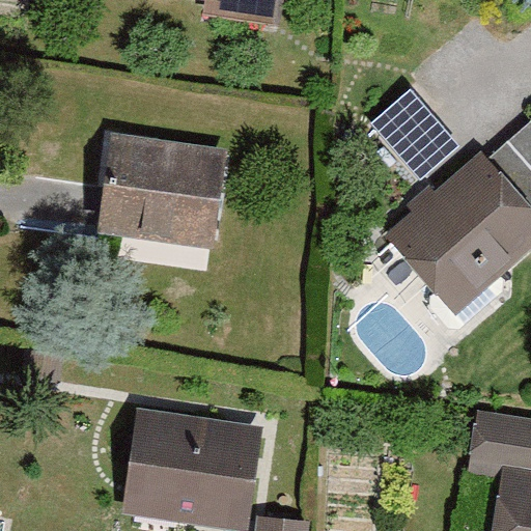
[(200,0),(198,19),(276,29),(279,0),(200,0)]
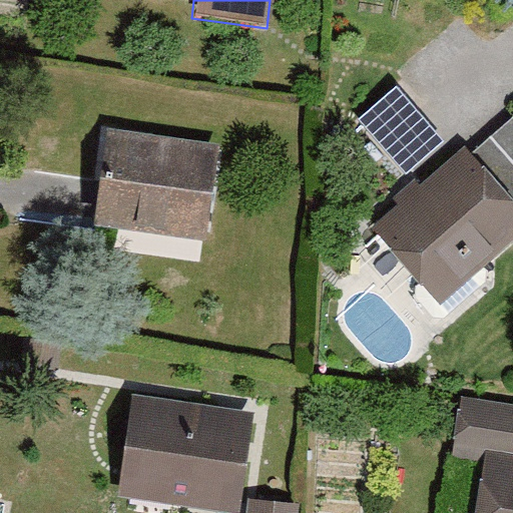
[(472,154),(512,201),(512,124),(510,121),(472,154)]
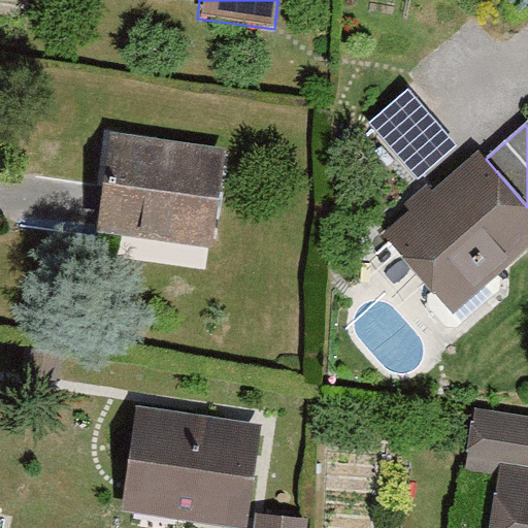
[(216,153),(107,139),(99,200),(95,231),(204,245),(216,153)]
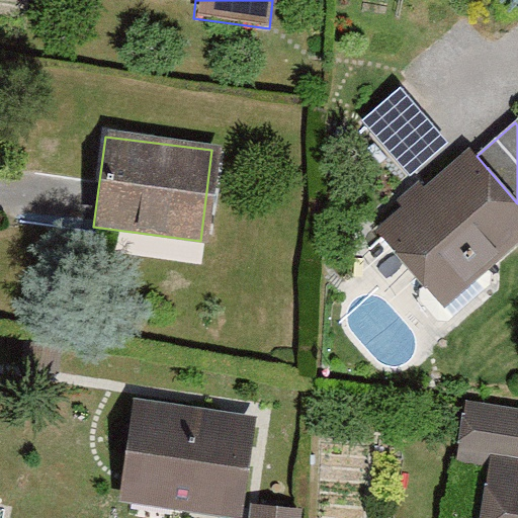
[(469,148),(375,231),(444,308),(517,243),(517,203),(477,156),(469,148)]
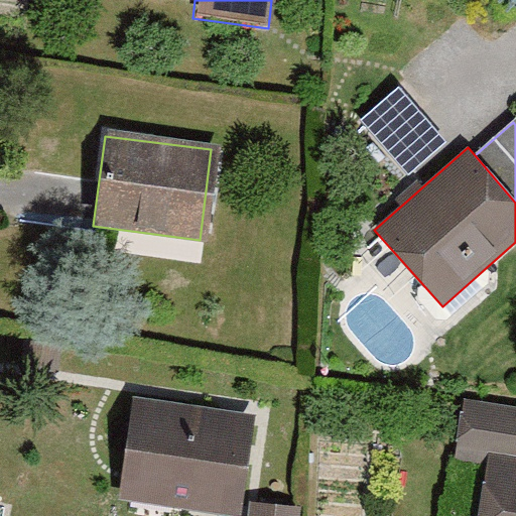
[(230,515),(245,422),(130,404),(116,499),(224,515),(230,515)]
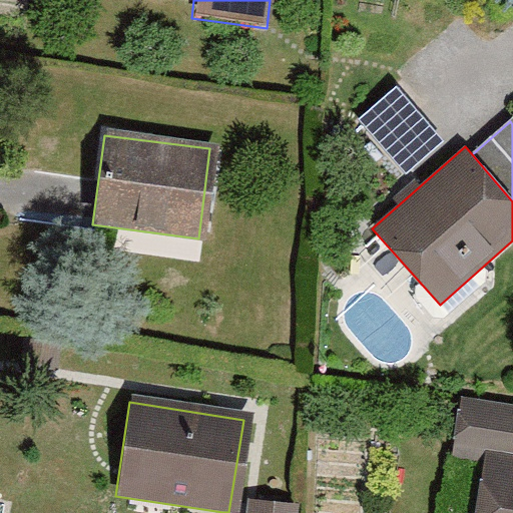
[(512,411),(459,405),(453,447),(512,454),(512,411)]
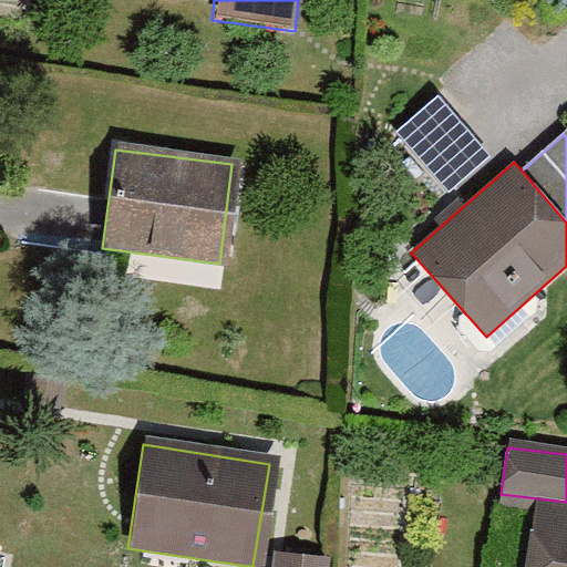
[(566,566),(566,514),(529,511),(523,566),(566,566)]
